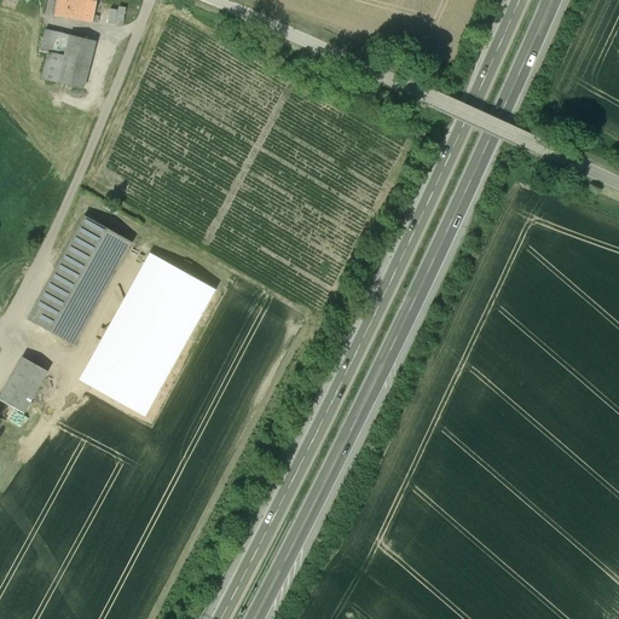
[(94,0),(56,0),(53,15),(91,23),(94,0)]
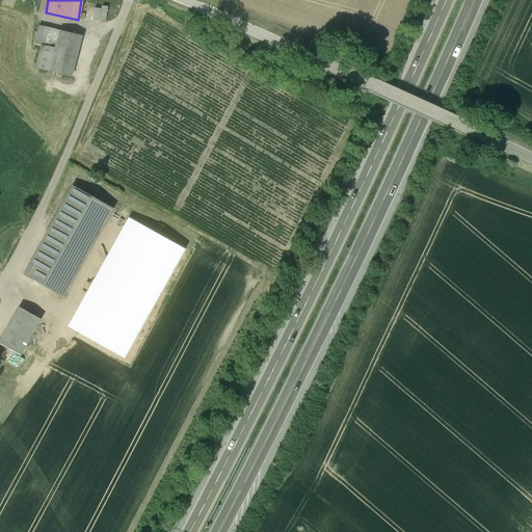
[(94,19),(110,19),(110,5),(94,5),(94,19)]
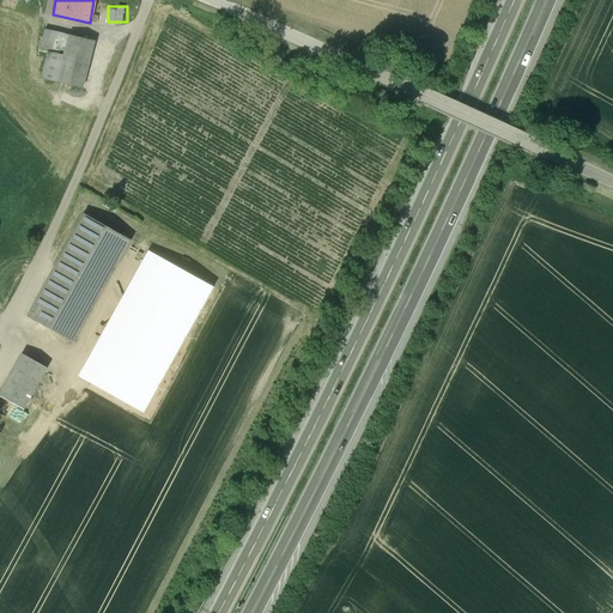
[(41,41),(65,47),(68,36),(43,30),(41,41)]
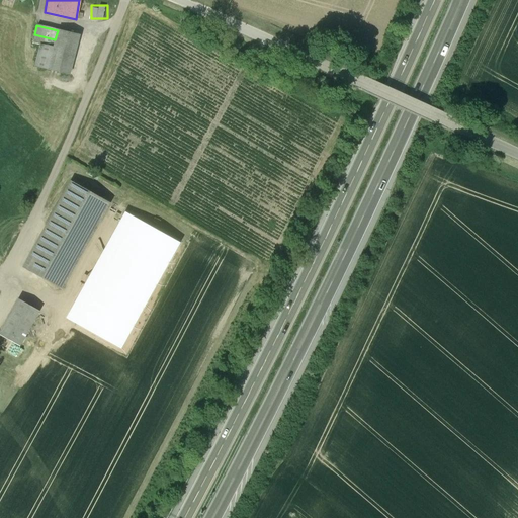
[(71,76),(80,35),(58,30),(55,39),(54,48),(39,45),(34,69),(71,76)]
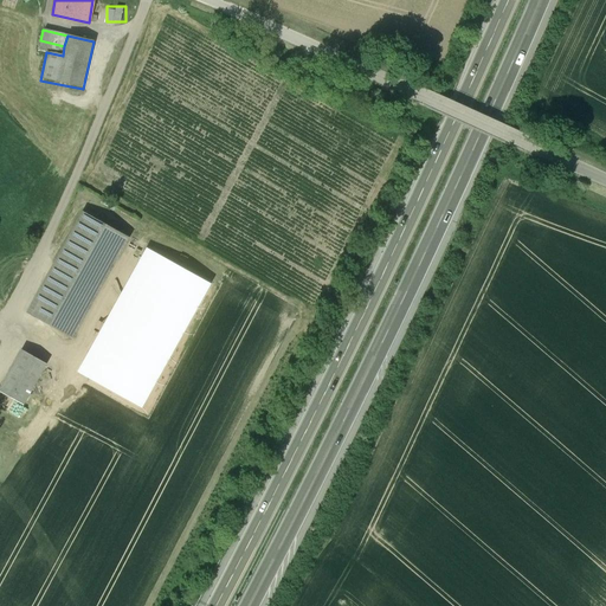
[(46,52),(63,56),(64,46),(40,40),(38,51),(46,52)]
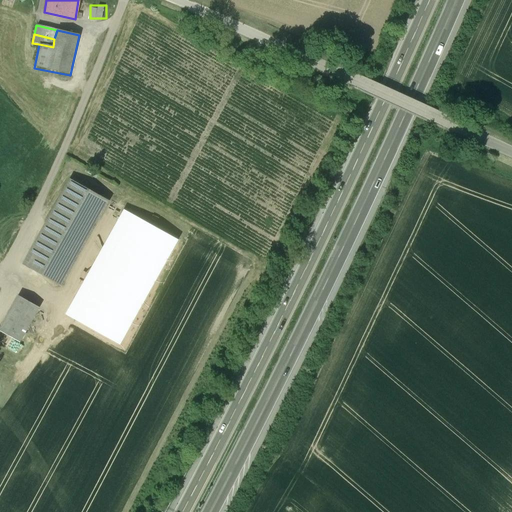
[(70,180),(23,264),(61,285),(108,201),(70,180)]
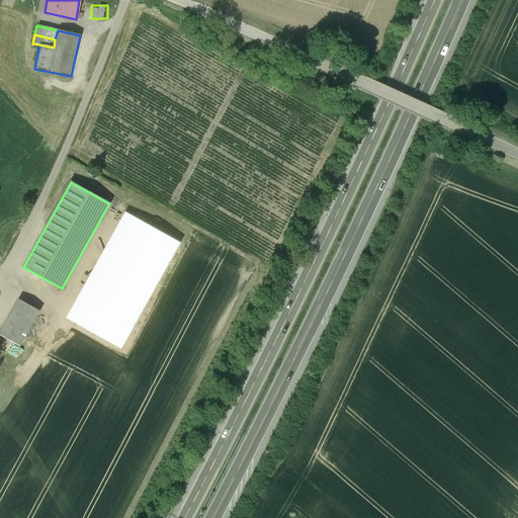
[(76,325),(121,349),(179,244),(134,220),(76,325)]
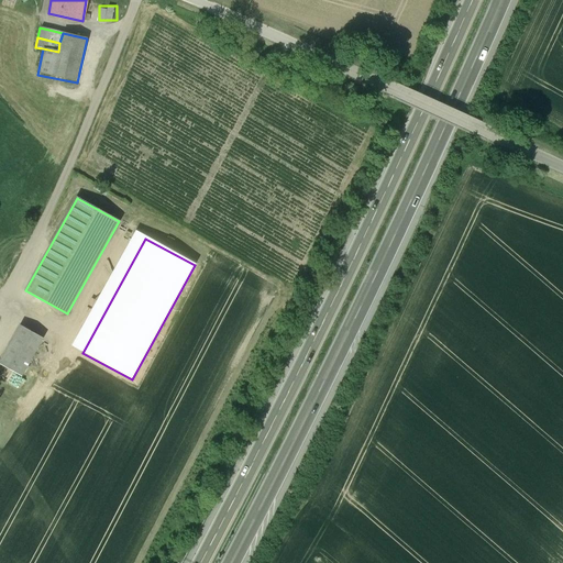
[(43,338),(20,324),(0,360),(0,364),(21,376),(43,338)]
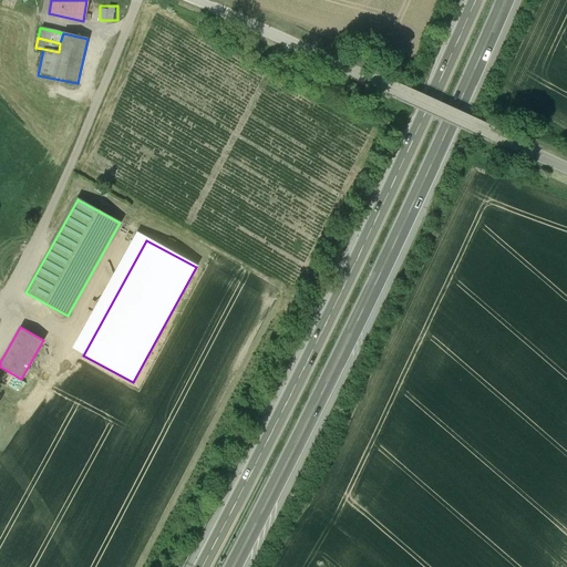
All buildings are outlined.
